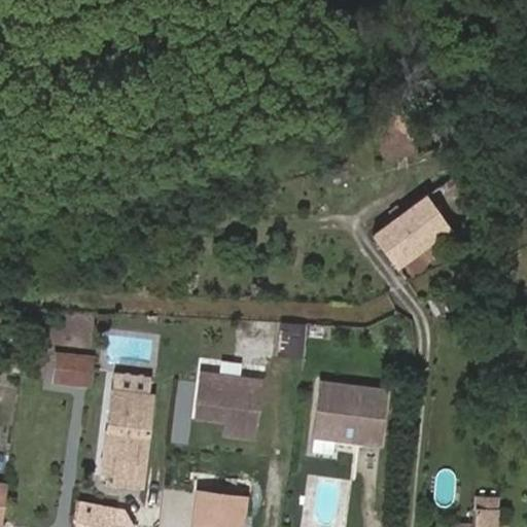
[(379,159),(413,152),(408,118),(373,125),(379,159)]
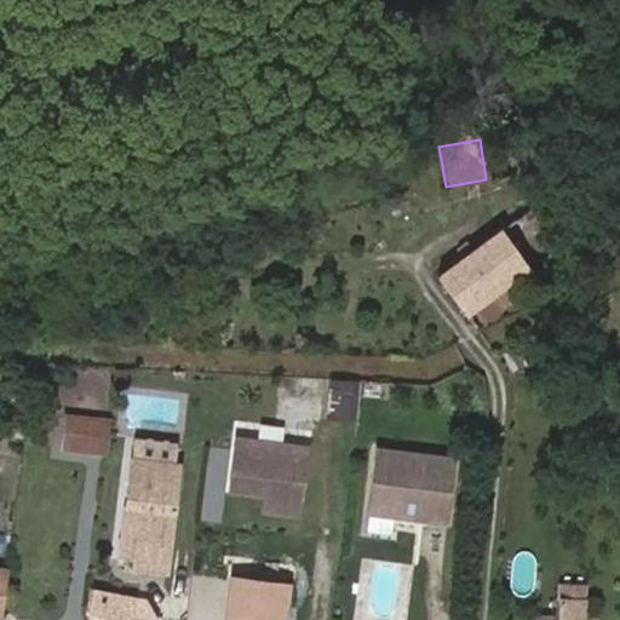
[(437,277),(461,310),(522,264),(562,235),(539,205),(498,234),(437,277)]
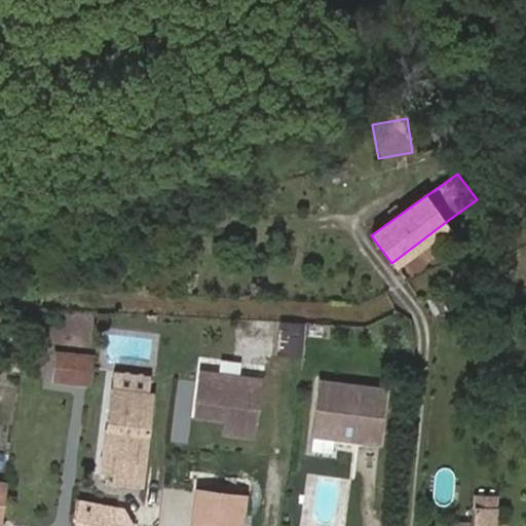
[(278,321),(276,352),(302,354),(304,322),(278,321)]
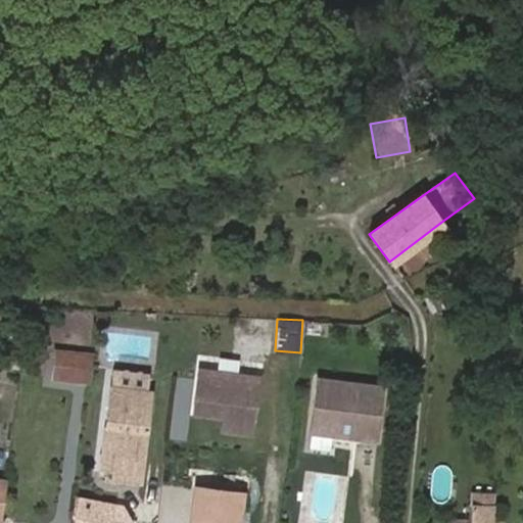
[(92,387),(96,353),(55,349),(50,383),(92,387)]
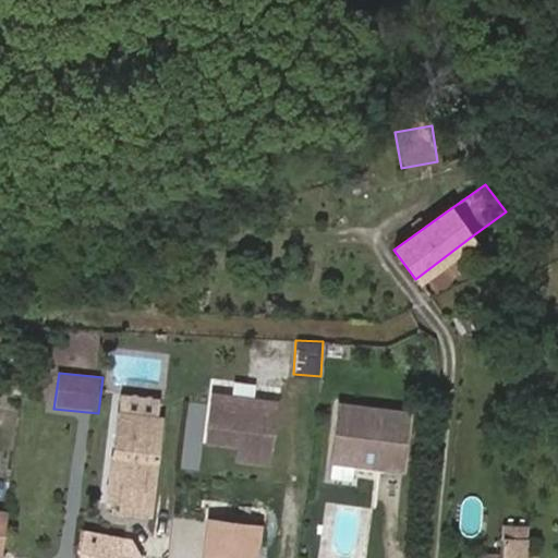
[(274,399),(213,391),(207,435),(246,440),(244,451),(266,453),(274,399)]
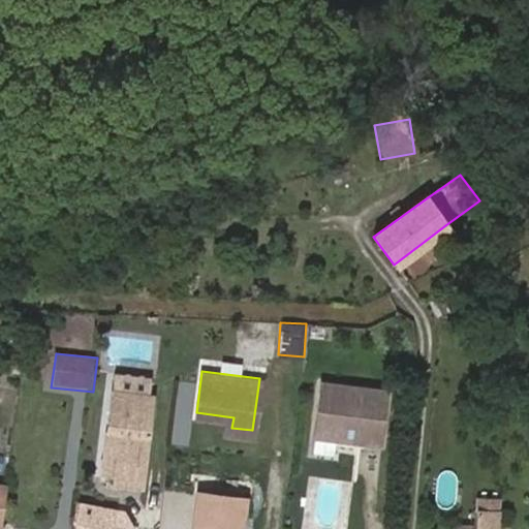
[(391,394),(323,385),(316,441),(383,449),(391,394)]
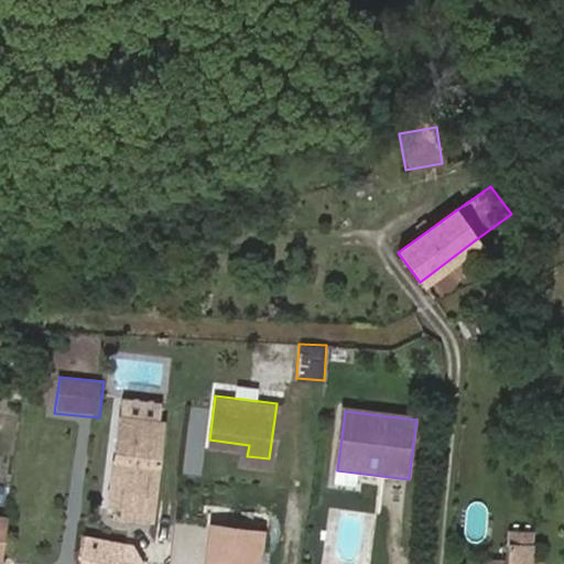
[(151,522),(164,421),(118,415),(104,509),(118,510),(118,520),(151,522)]
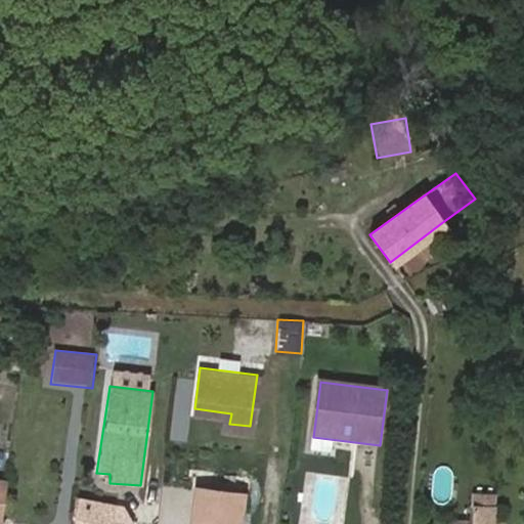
[(243,523),(247,493),(194,487),(188,523),(243,523)]
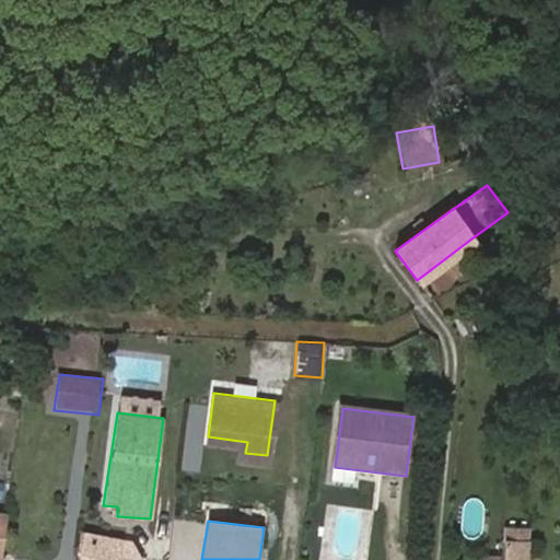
[(531,540),(531,527),(508,526),(506,539),(531,540)]
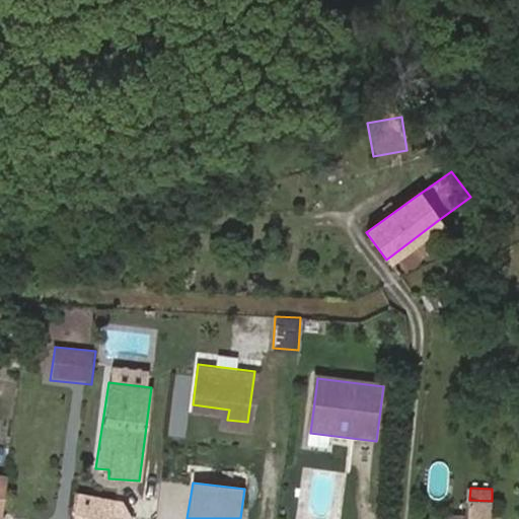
[(112,518),(115,501),(77,496),(74,518),(112,518)]
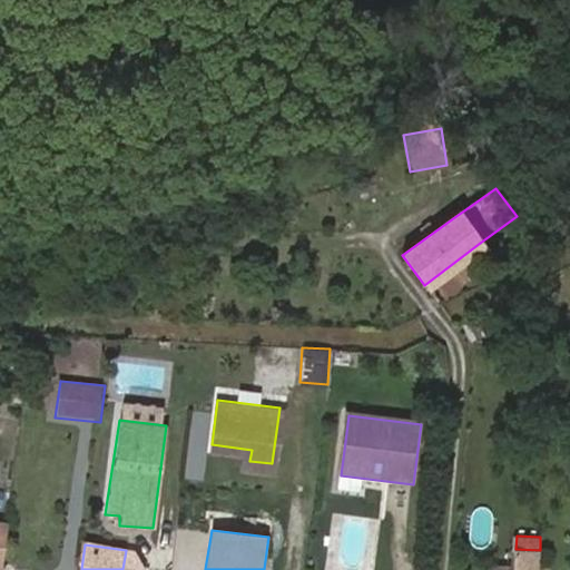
[(538,569),(540,550),(516,549),(514,569),(538,569)]
